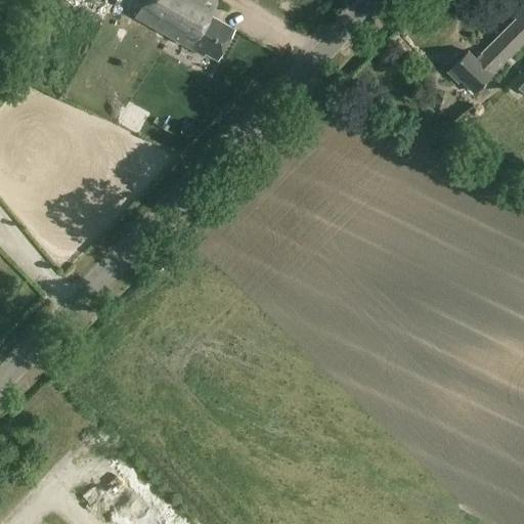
[(61,0),(102,14),(106,4),(128,11),(131,0),(61,0)]
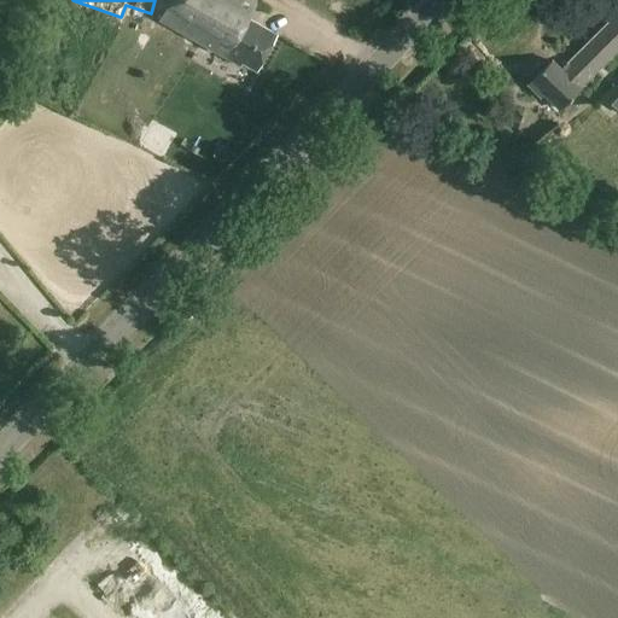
[(256,0),(169,0),(159,18),(239,62),(240,60),(256,69),(275,33),(248,17),(256,0)]
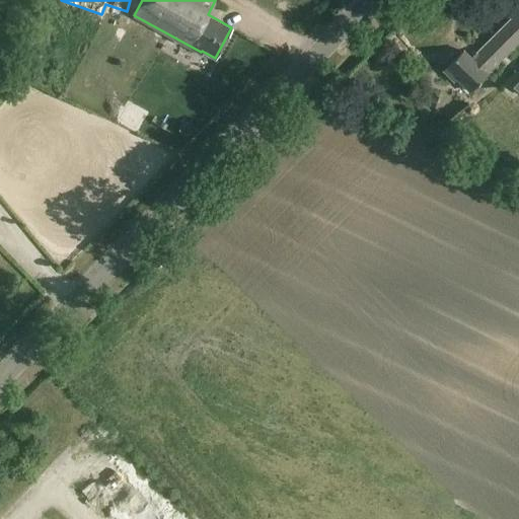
[(518,6),(508,18),(508,23),(469,63),(460,55),(443,72),(453,82),(456,79),(470,93),(485,79),(484,77),(518,41),(518,6)]
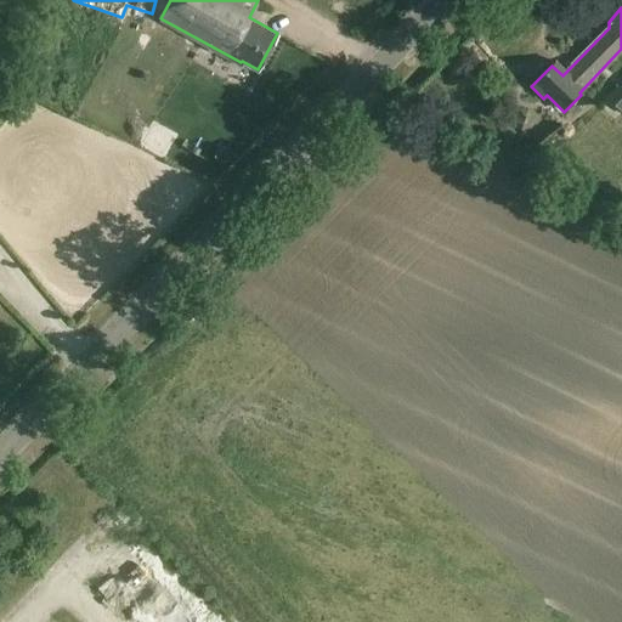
[(170,43),(160,51),(176,69),(186,61),(170,43)]
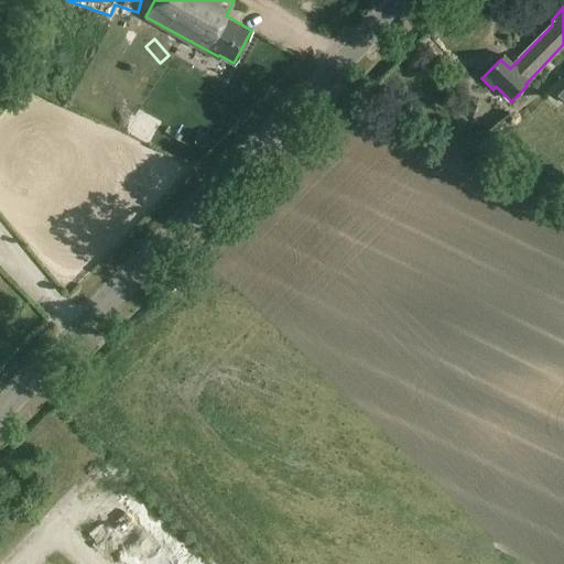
[(563,104),(563,75),(550,90),(563,104)]
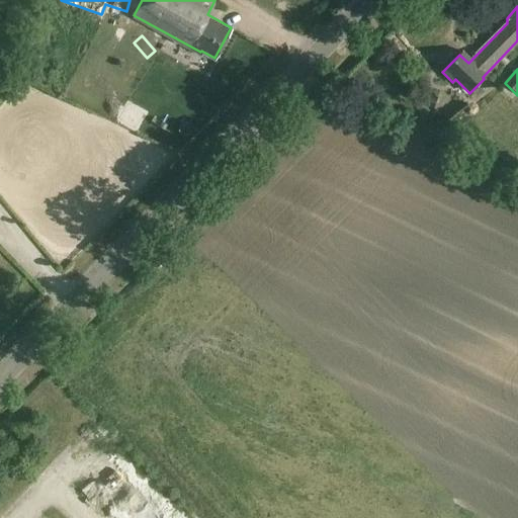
[(23,260),(31,274),(40,269),(32,255),(23,260)]
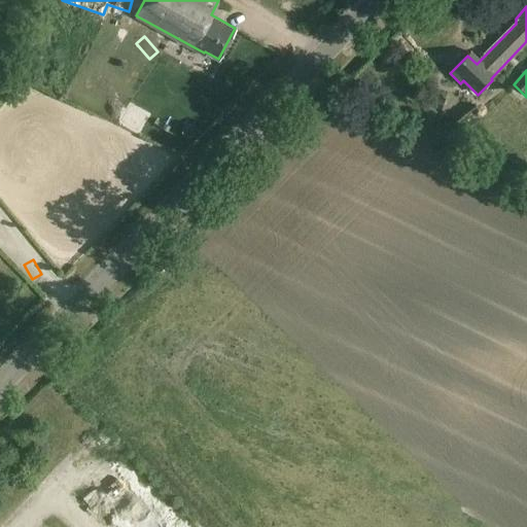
All buildings are outlined.
